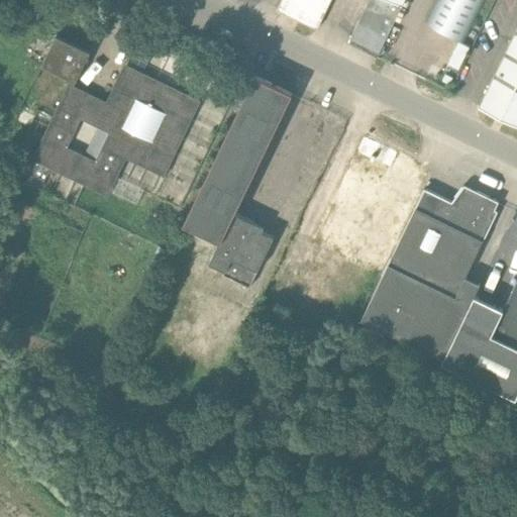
[(330,0),(281,0),(277,10),(317,29),(330,0)]
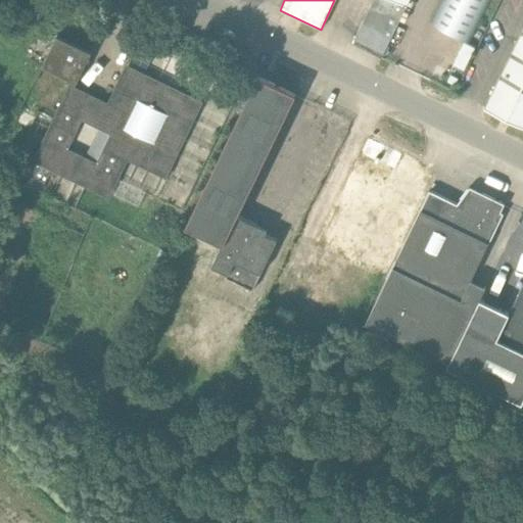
[(373,0),(353,40),(383,54),(409,0),(373,0)]
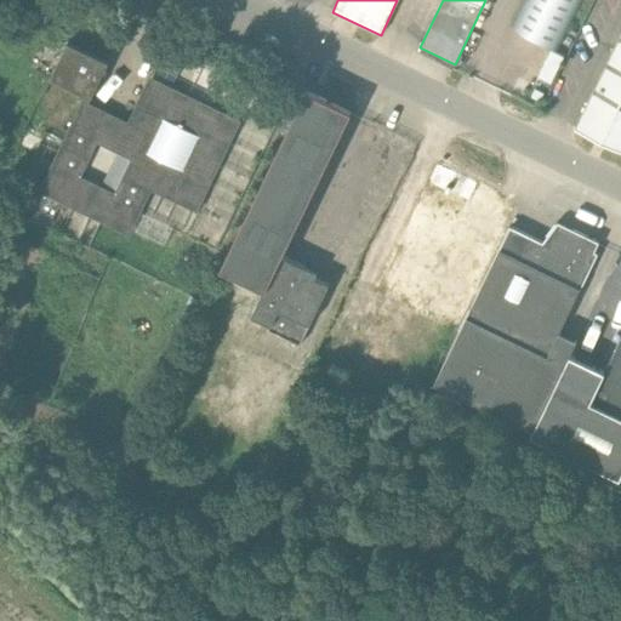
[(543,44),(558,51),(582,0),(525,0),(512,28),(543,44)]
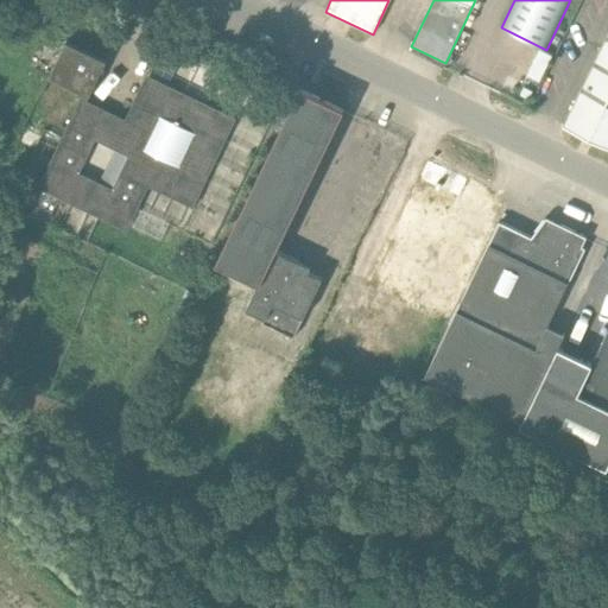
[(607,31),(562,127),(607,149),(607,31)]
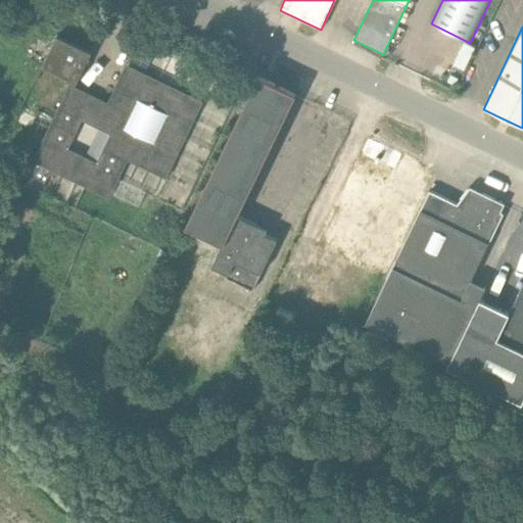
[(56,37),(42,66),(77,84),(91,53),(56,37)]
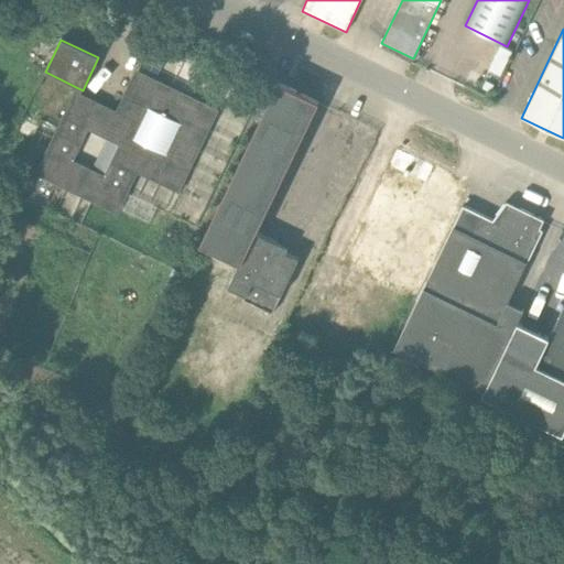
[(494,40),(487,51),(491,54),(487,64),(481,62),(477,73),(497,82),(513,49),(507,46),(494,40)]
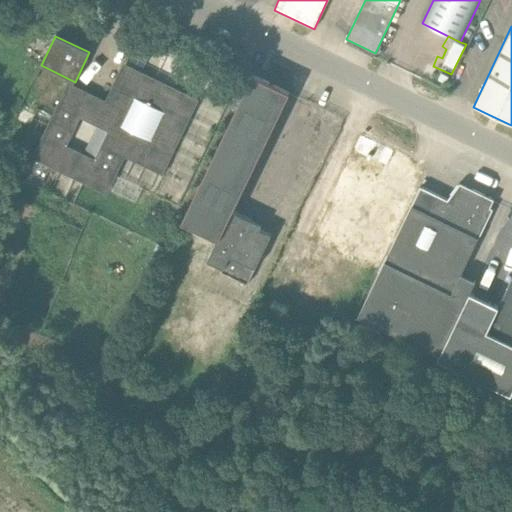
[(158,173),(193,102),(125,69),(107,107),(70,89),(36,160),(107,195),(125,157),(158,173)]
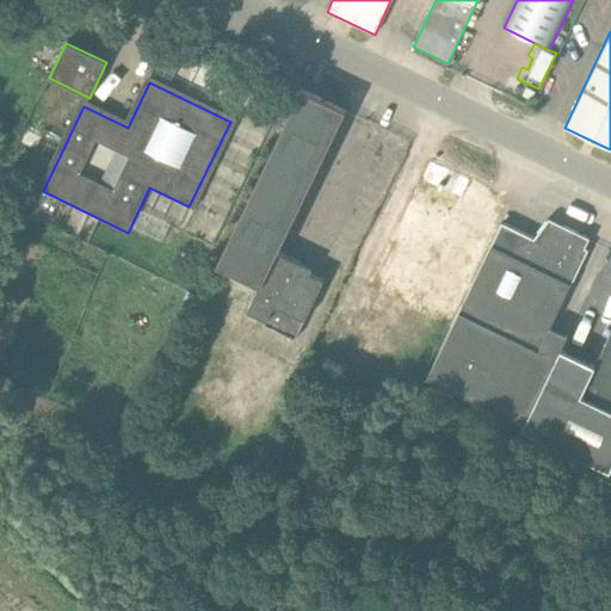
[(522,97),(531,100),(535,93),(526,88),(522,97)]
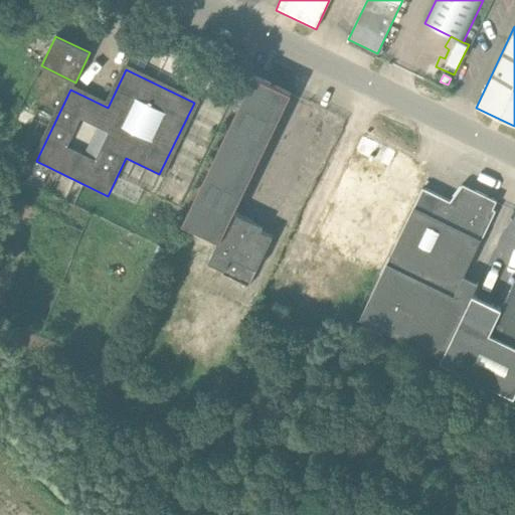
[(253,75),(183,223),(218,240),(207,263),(224,271),(223,274),(248,286),(272,236),(251,226),(253,222),(233,212),(291,94),(253,75)]
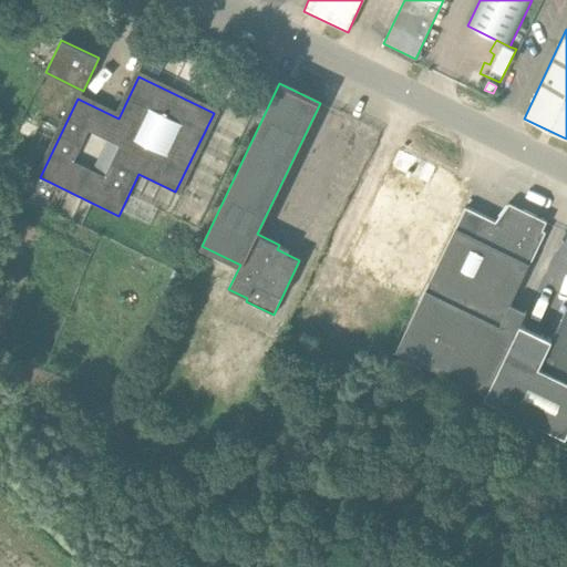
[(522,316),(507,309),(545,233),(542,230),(546,223),(507,203),(498,222),(466,206),(397,349),(486,394),(518,327),(522,316)]
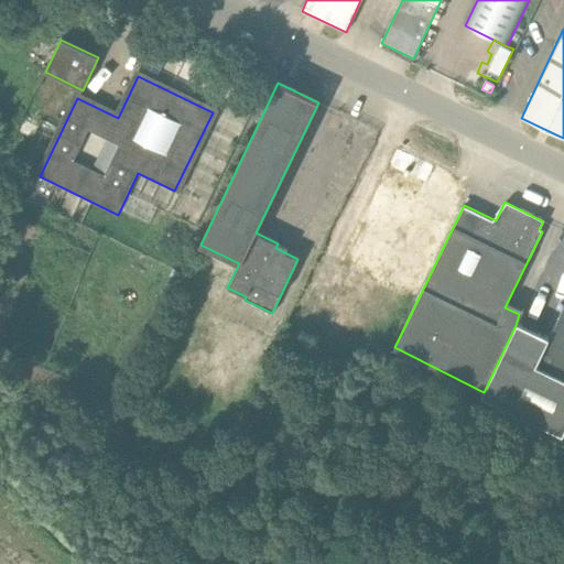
[(563,305),(548,340),(535,366),(563,380),(563,305)]
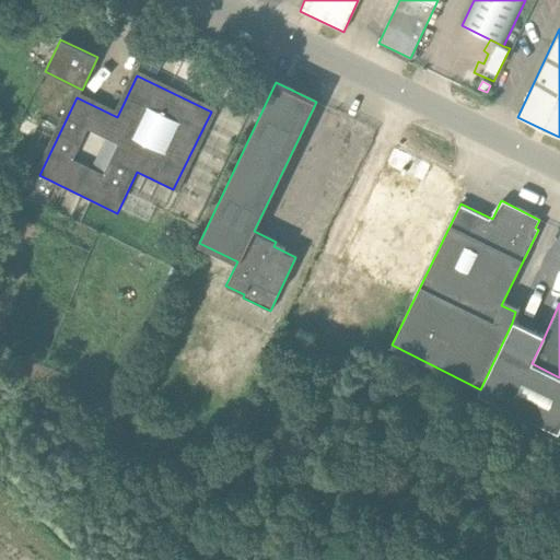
[(559,377),(532,363),(544,338),(512,323),(480,389),(559,430),(559,429),(559,377)]
